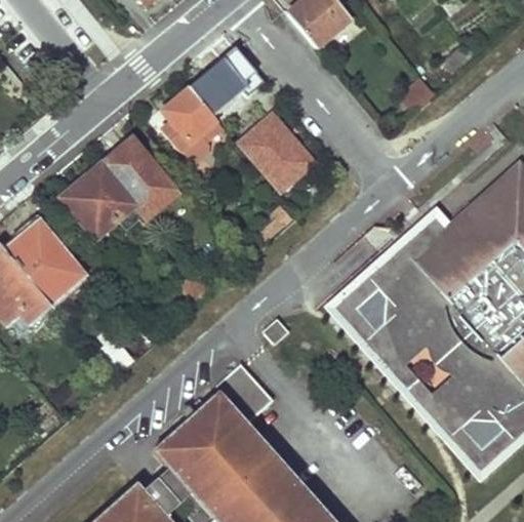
[(352,15),(338,0),(301,0),(289,11),(317,45),(352,15)]
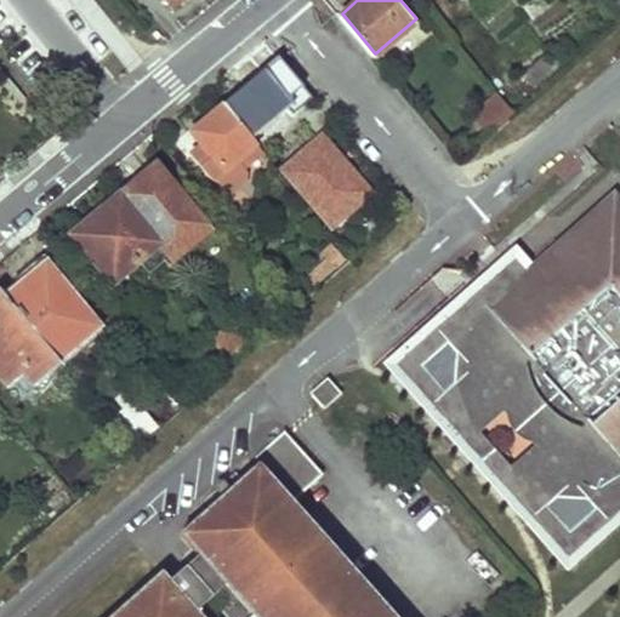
[(559,62),(547,49),(523,72),(535,85),(559,62)]
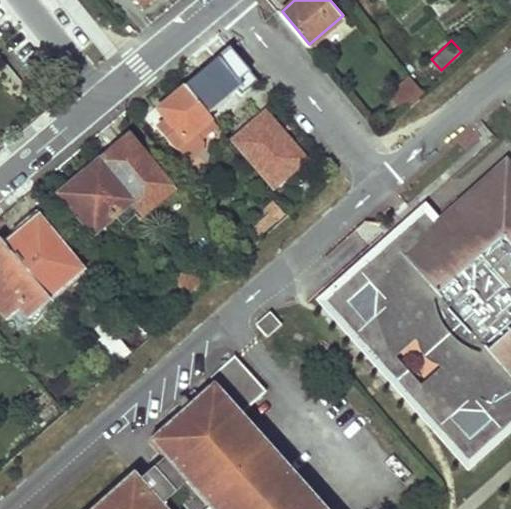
[(256,76),(231,45),(186,84),(208,110),(241,82),(245,86),(256,76)]
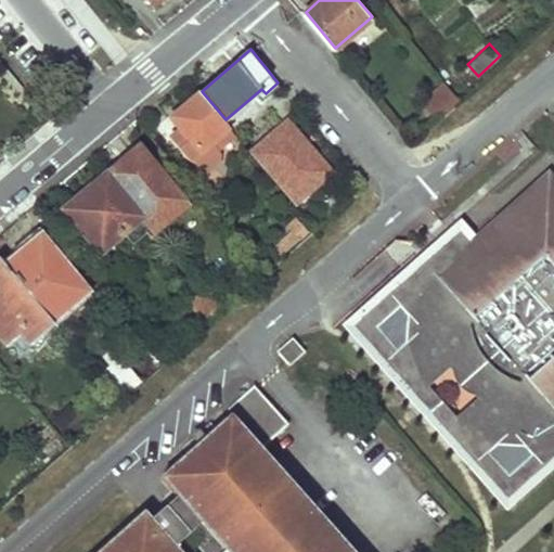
[(458,98),(442,80),(423,99),(437,116),(458,98)]
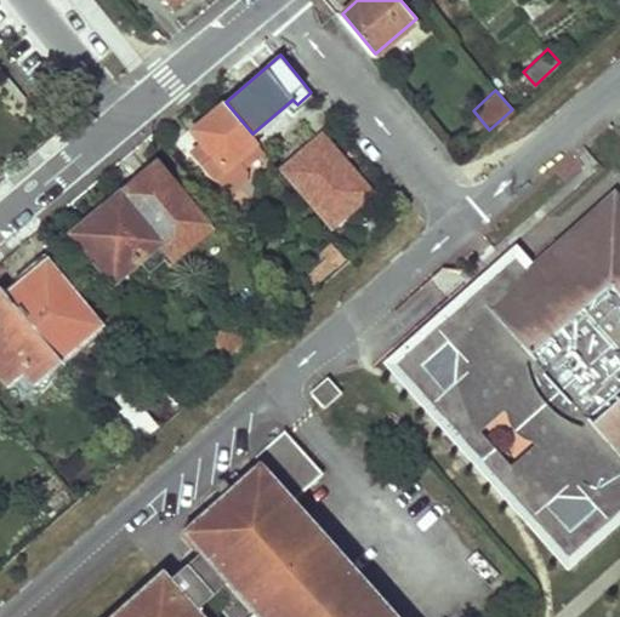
[(265,148),(252,133),(226,102),(194,127),(204,141),(192,149),(214,177),(215,175),(228,192),(246,177),(246,165),(245,164),(265,148)]
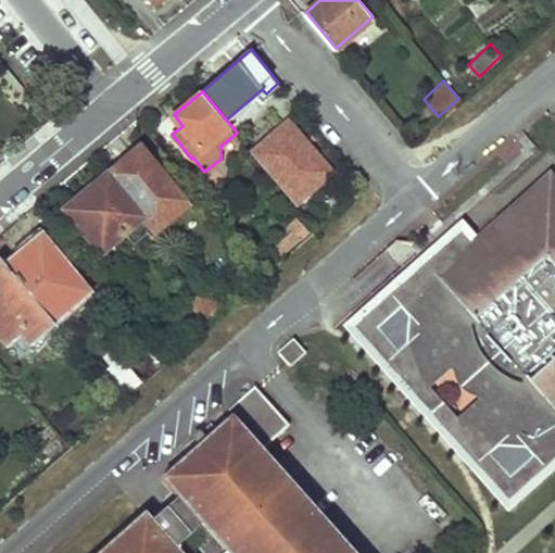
[(186,200),(140,147),(68,212),(105,252),(126,234),(136,244),(186,200)]
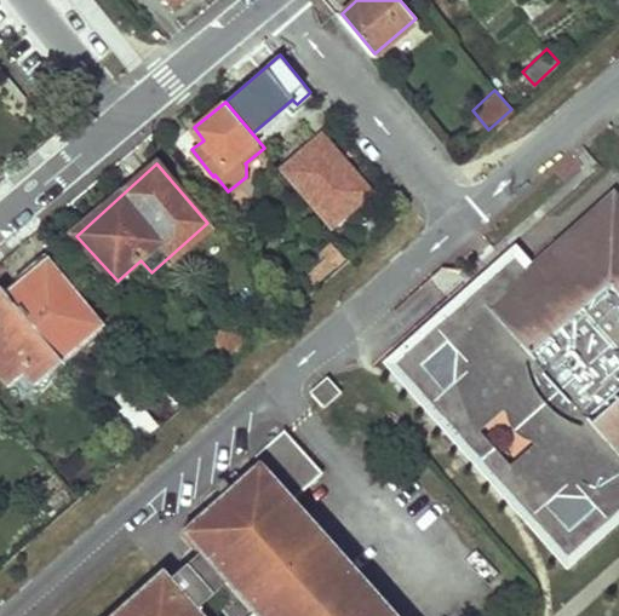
[(397,362),(560,552),(618,499),(618,207),(607,195),(519,272),(504,263),(397,362)]
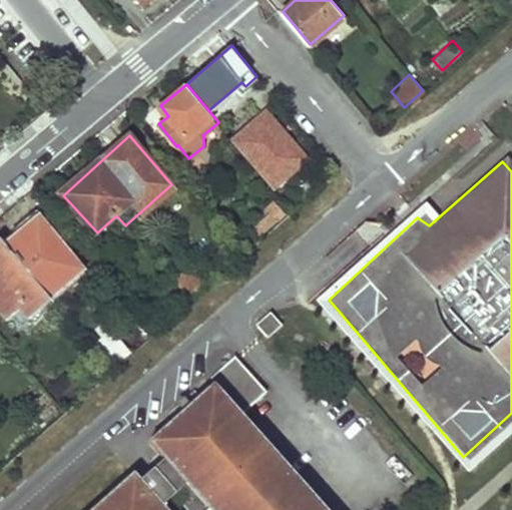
[(46,293),(82,264),(36,209),(1,238),(46,293)]
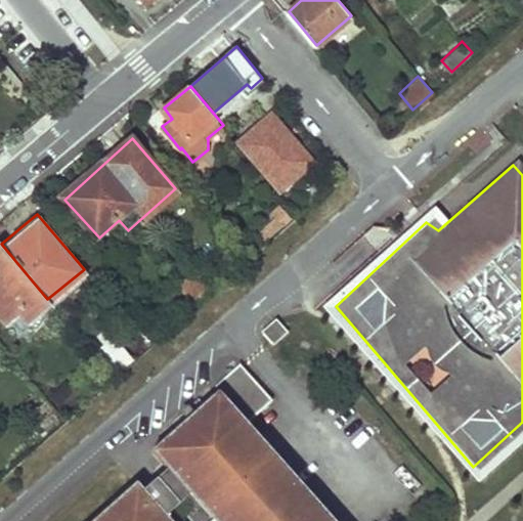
[(275,224),(271,219),(259,229),(264,234),(275,224)]
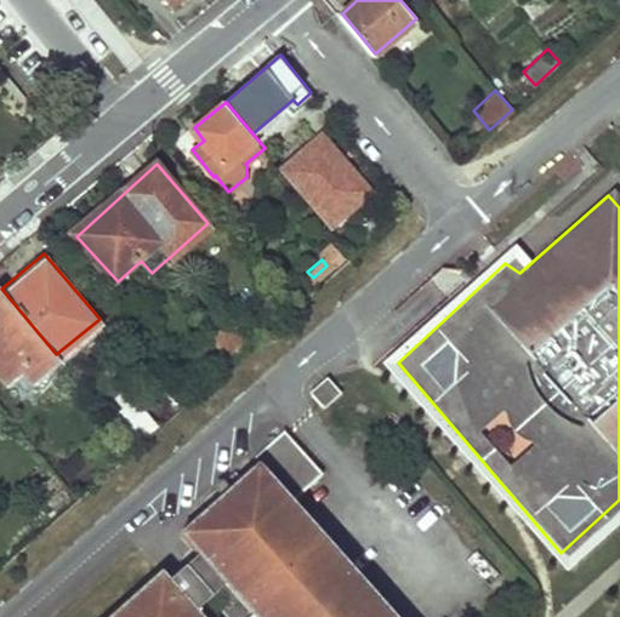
[(56,354),(1,289),(0,289),(0,370),(18,393),(61,359),(56,354)]
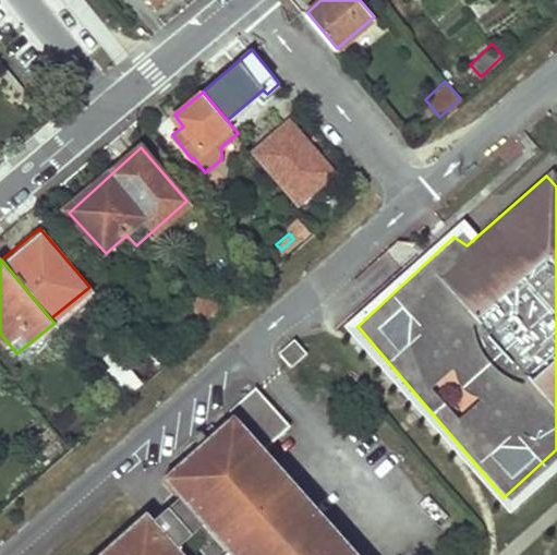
[(221,301),(210,288),(192,303),(204,316),(221,301)]
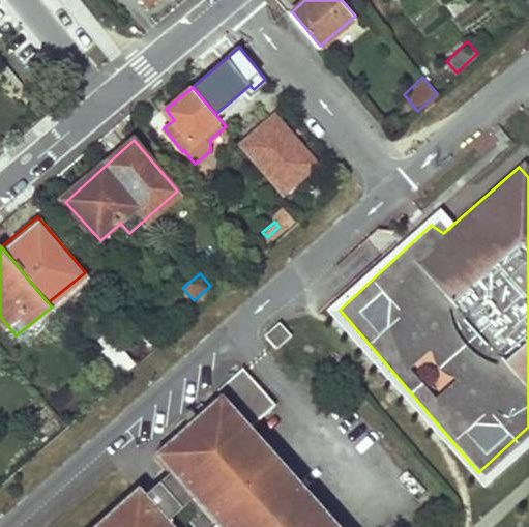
[(280,320),(265,333),(280,346),(292,332),(280,320)]
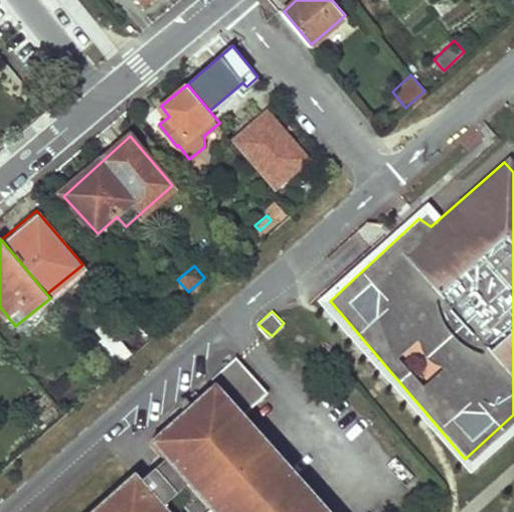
[(126,346),(109,324),(87,343),(106,365),(126,346)]
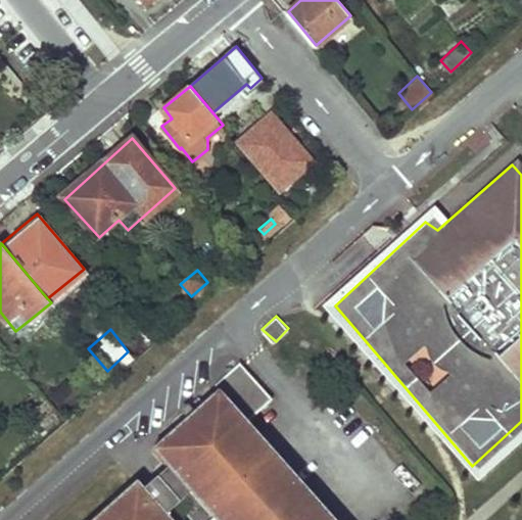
[(240,363),(216,381),(248,416),(271,396),(240,363)]
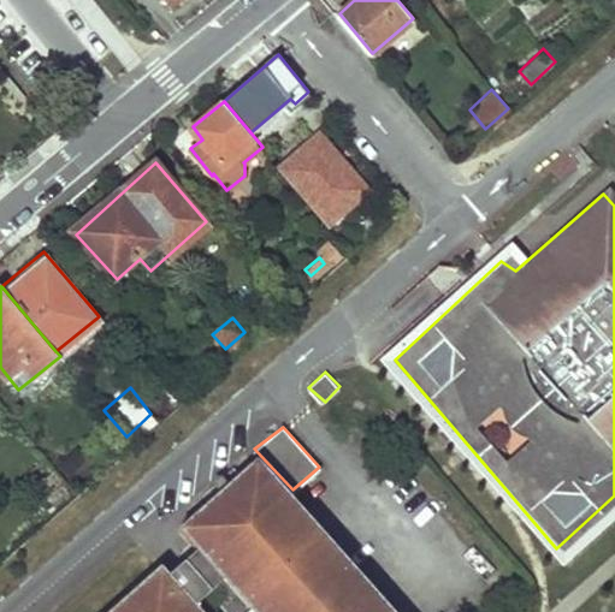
[(72,477),(90,464),(77,449),(60,462),(72,477)]
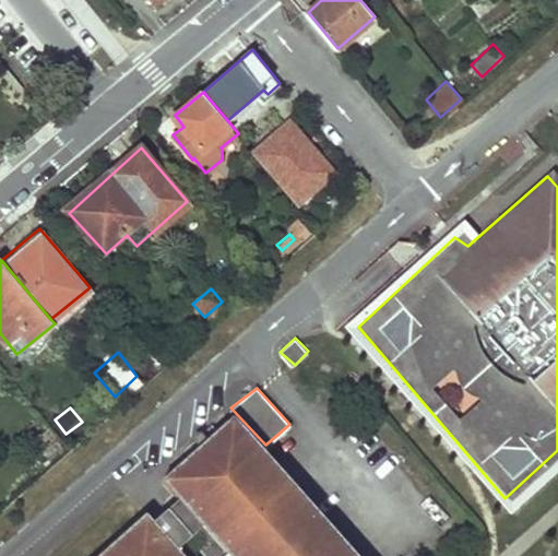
[(163,483),(181,504),(210,534),(228,555),(353,555),(233,420),(163,483)]
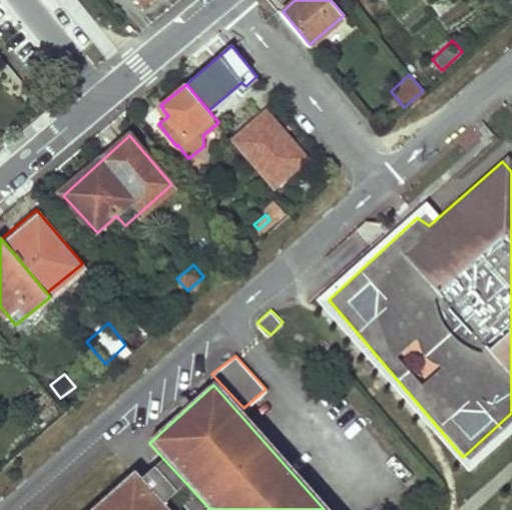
[(166,462),(142,484),(165,509),(169,509),(192,490),(166,462)]
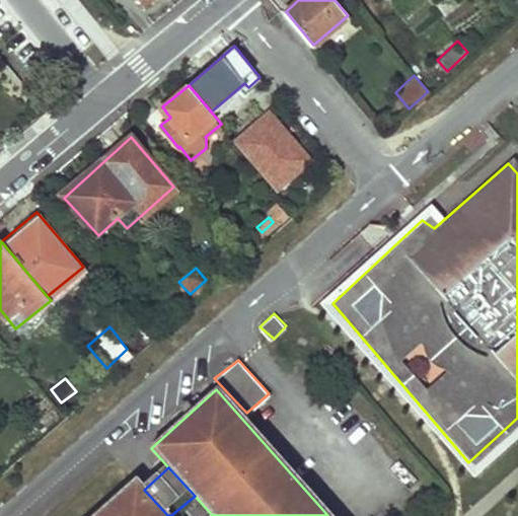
[(135,480),(93,515),(167,515),(144,490),(135,480)]
